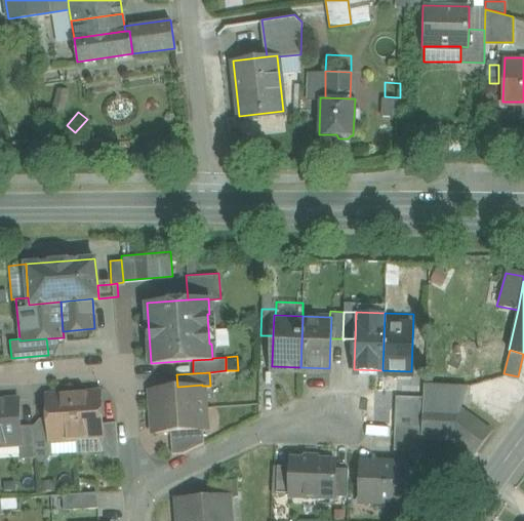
[(177,387),(152,388),(152,398),(149,398),(150,410),(203,406),(202,386),(202,385),(177,387)]
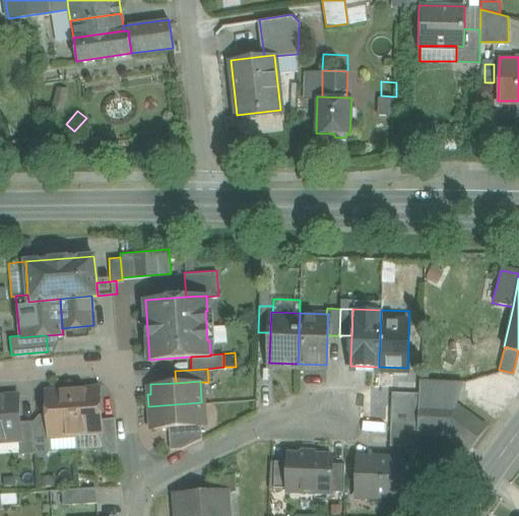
[(460,386),(419,384),(419,392),(418,392),(417,402),(418,402),(456,403),(456,400),(460,386)]
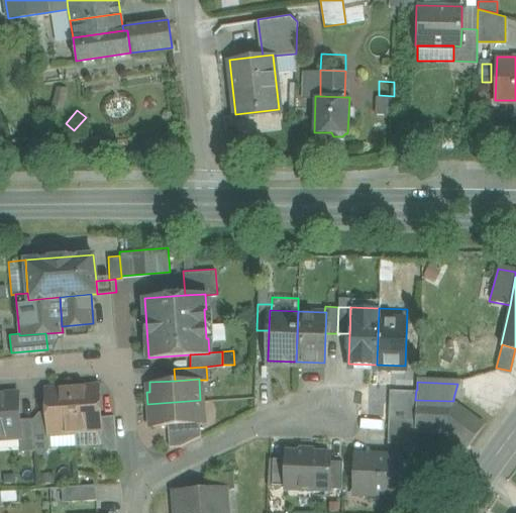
[(98,385),(72,387),(75,430),(100,428),(101,428),(100,415),(98,385)]
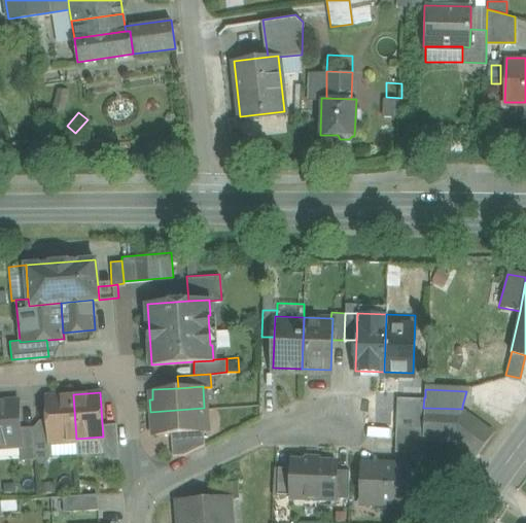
[(73,394),(46,396),(47,424),(48,441),(49,441),(76,439),(73,394)]
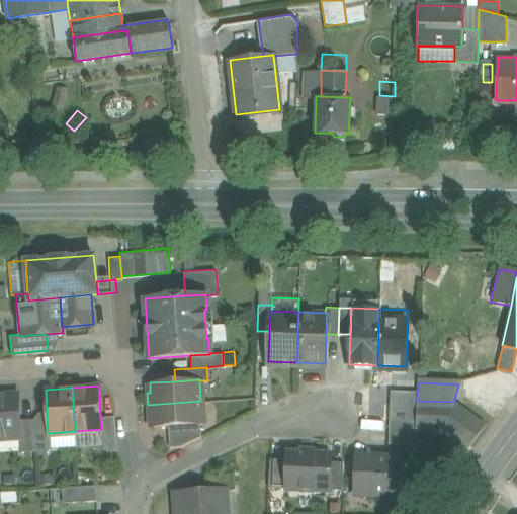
[(417,391),(390,390),(389,419),(416,419),(416,401),(417,391)]
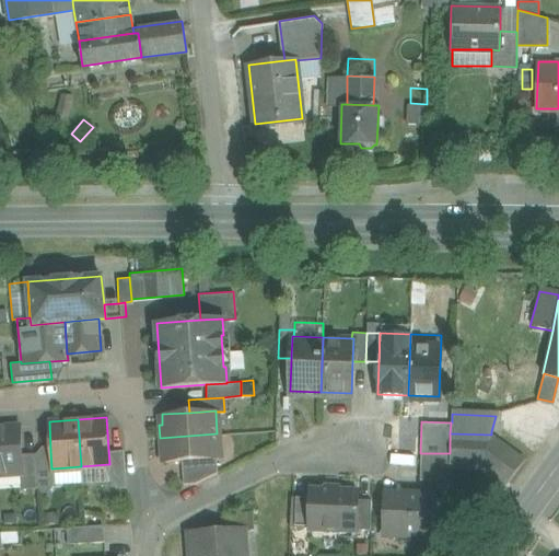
[(19,425),(0,426),(0,473),(21,472),(22,472),(21,453),(19,425)]
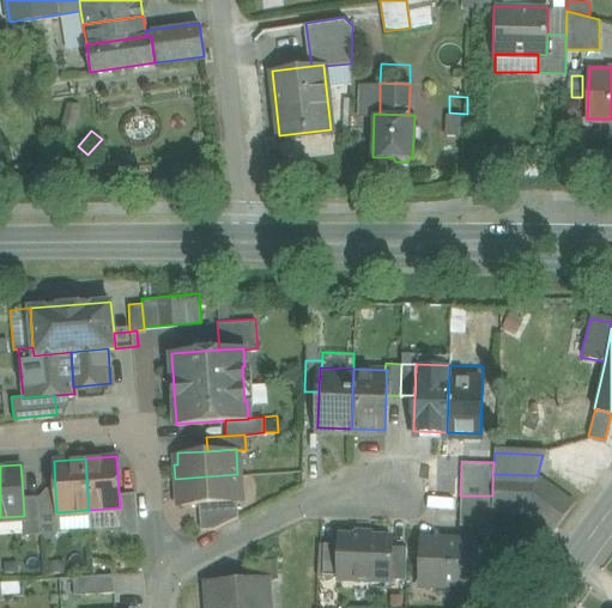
[(237,474),(175,479),(176,492),(180,492),(181,503),(199,502),(237,499),(240,499),(237,474)]
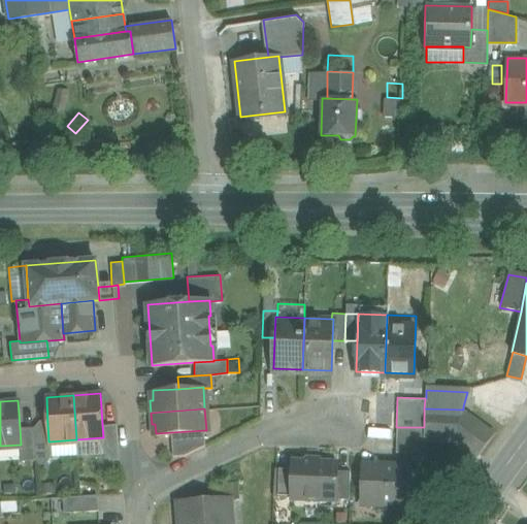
[(493,432),(463,410),(425,408),(424,438),(452,439),(475,456),(492,434),(493,432)]
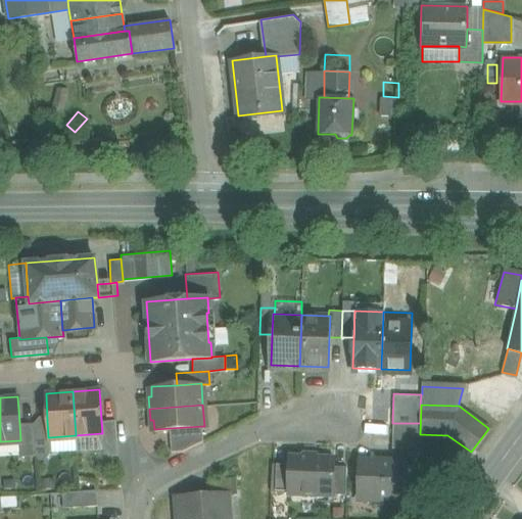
[(114,419),(101,420),(102,433),(101,433),(102,449),(108,455),(117,454),(114,419)]
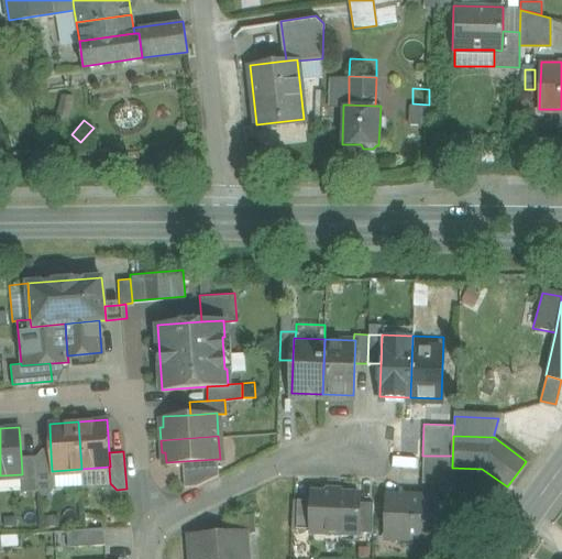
[(51,453),(36,455),(39,490),(48,489),(54,482),(53,471),(52,471),(51,453)]
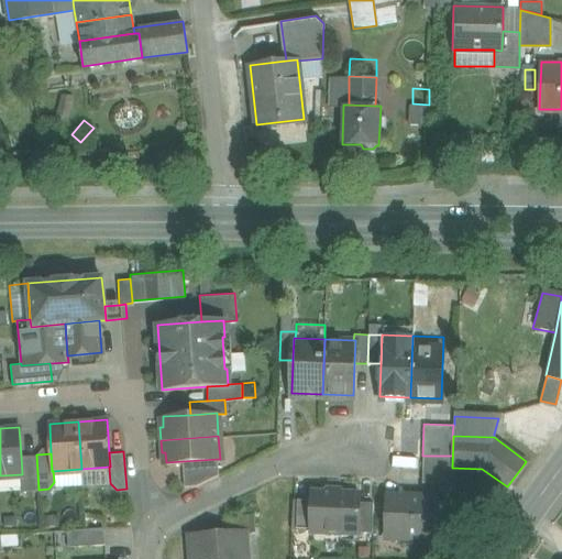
[(36,455),(21,456),(22,474),(21,474),(22,491),(39,490),(36,455)]
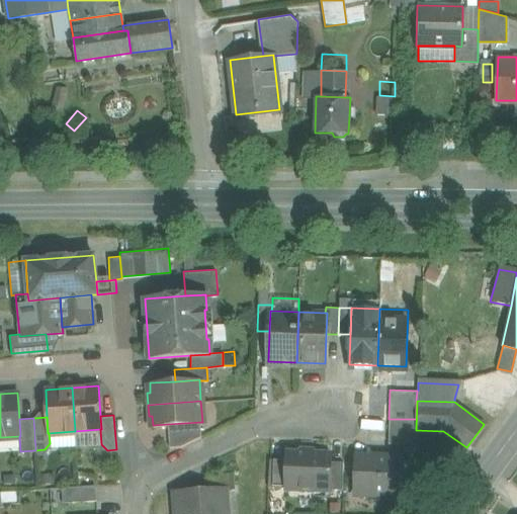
[(416,419),(389,419),(389,443),(415,443),(416,419)]
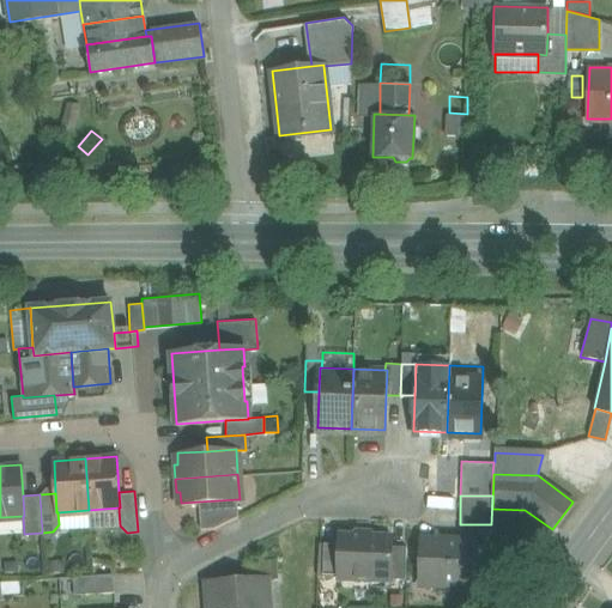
[(237,499),(199,502),(200,528),(213,527),(231,518),(238,515),(237,499)]
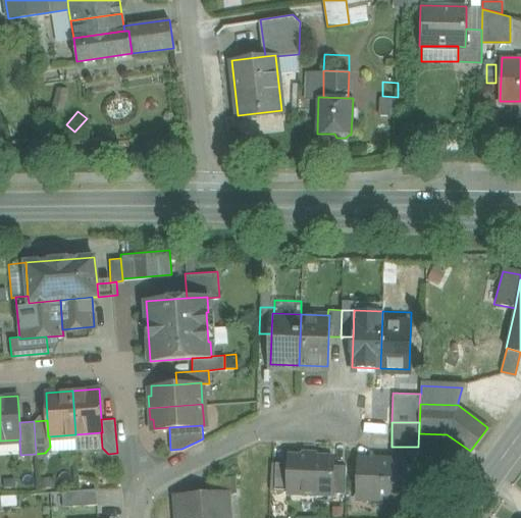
[(101,432),(75,434),(76,450),(102,448),(101,432)]
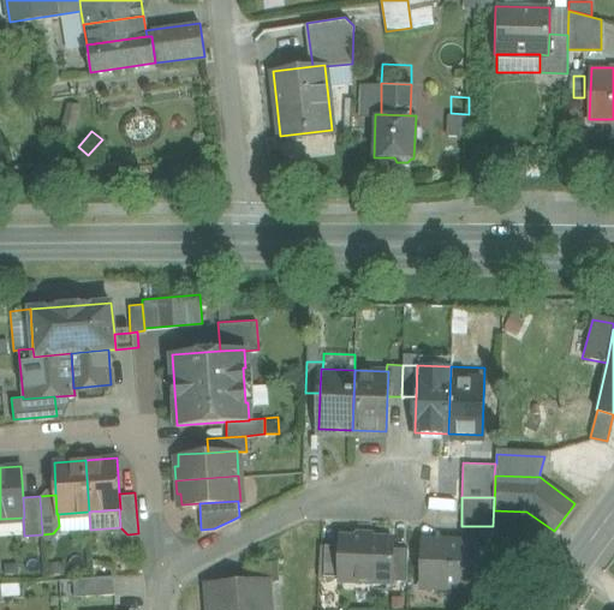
[(357,537),(340,536),(340,545),(339,578),(339,579),(392,581),(392,580),(393,546),(394,538),(370,537),(370,533),(357,533),(357,537)]
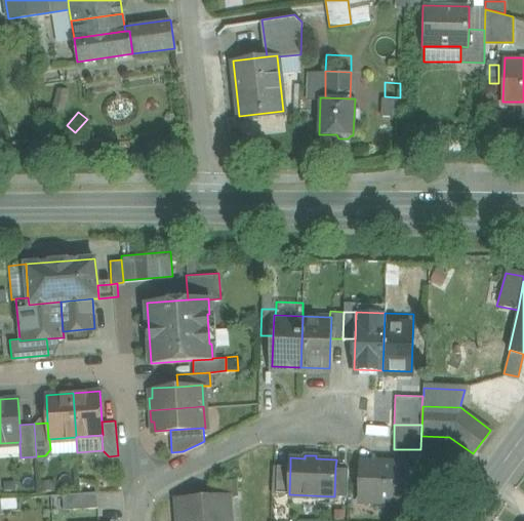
[(408,462),(361,459),(359,497),(386,498),(386,502),(406,502),(408,462)]
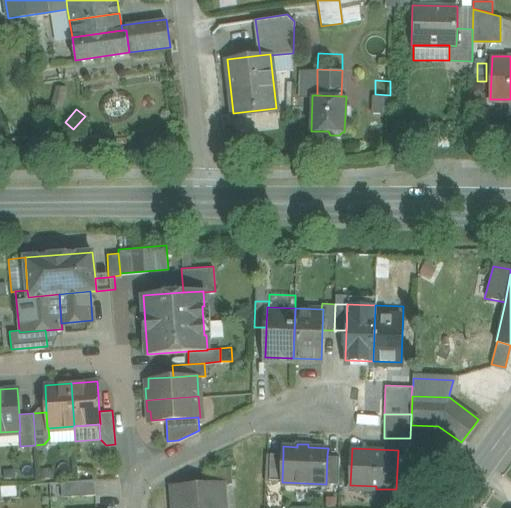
[(283,454),(266,453),(265,481),(282,481),(283,454)]
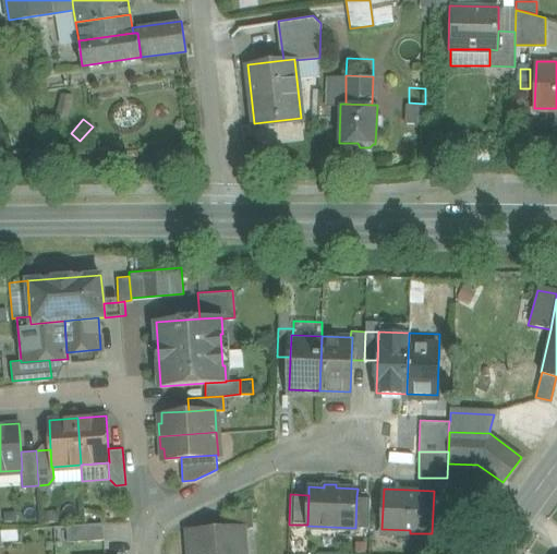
[(370,497),(356,496),(355,527),(368,527),(370,497)]
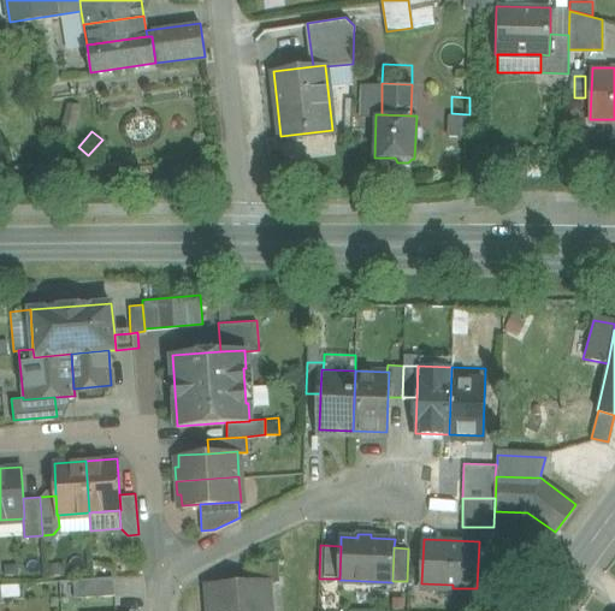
[(278,562),(247,564),(248,581),(261,581),(261,583),(279,582),(278,562)]
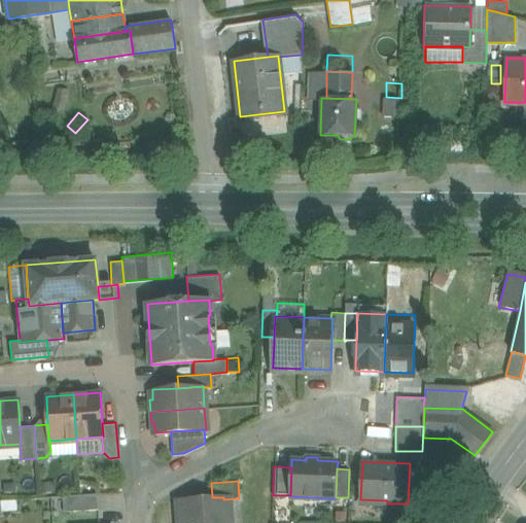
[(97,493),(53,495),(54,509),(63,509),(63,511),(98,508),(97,493)]
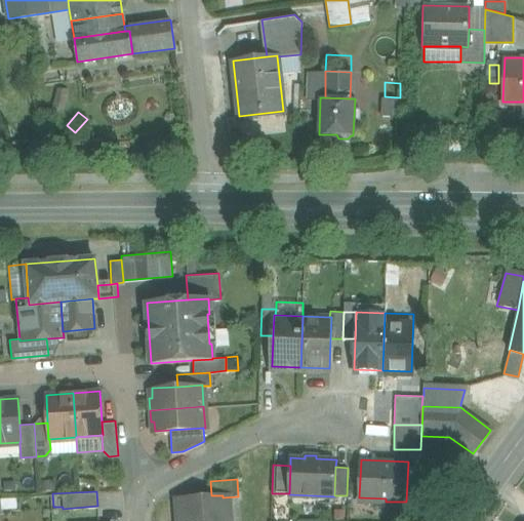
[(289,493),(272,493),(271,508),(288,509),(289,494),(289,493)]
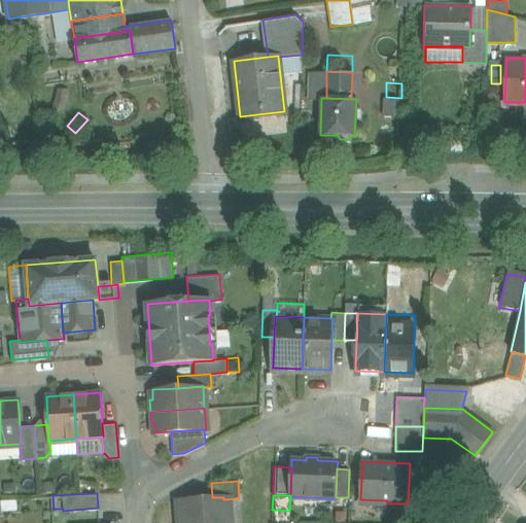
[(212,497),(182,499),(183,522),(224,522),(223,499),(223,497),(212,497)]
